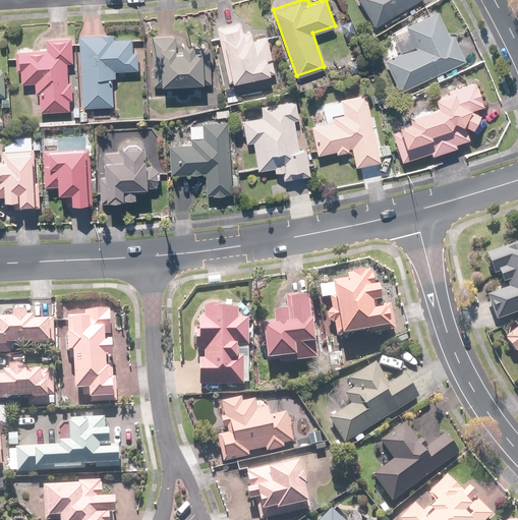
[(359,0),(373,25),(417,0),(359,0)]
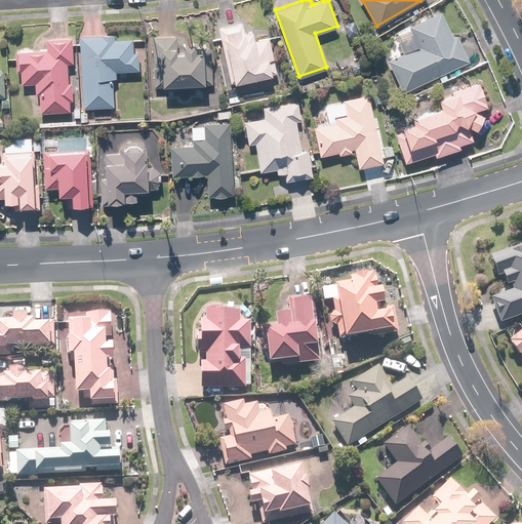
[(401,88),(469,58),(457,33),(452,35),(441,8),(409,23),(418,44),(403,50),(400,41),(384,48),(401,88)]
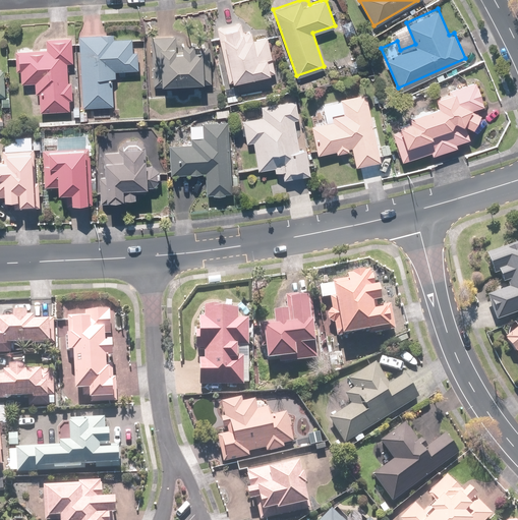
[(241,20),(216,26),(228,80),(274,69),(266,35),(254,37),(252,29),(243,31),(241,20)]
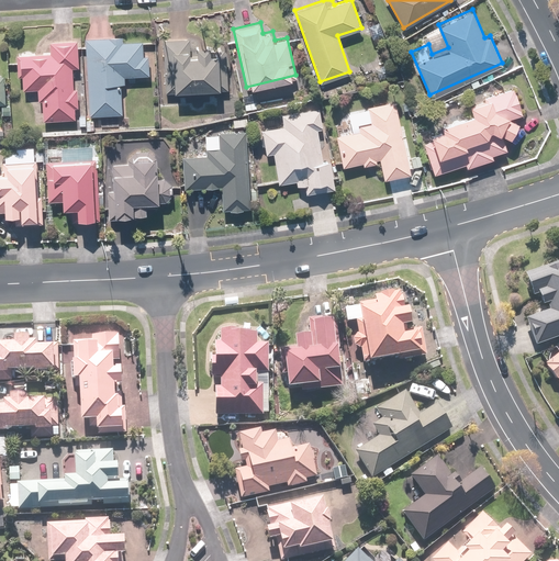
[(122,34),(86,35),(87,114),(122,113),(122,81),(124,81),(124,74),(148,74),(148,54),(143,54),(143,41),(122,41),(122,34)]
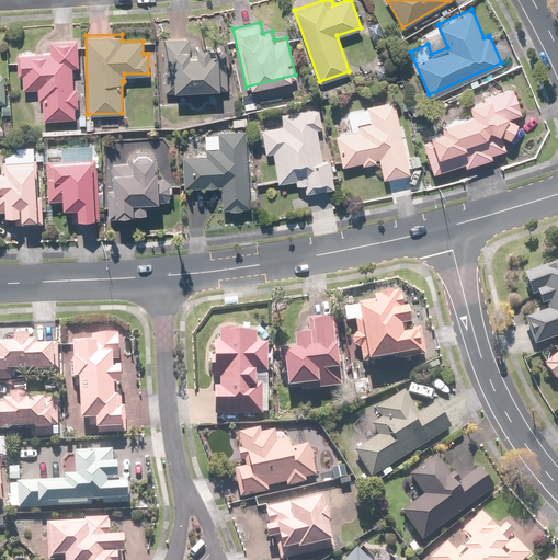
[(185,37),(163,36),(162,91),(178,91),(178,87),(221,88),(221,50),(213,50),(213,44),(200,44),(200,54),(192,54),(192,46),(185,46),(185,37)]
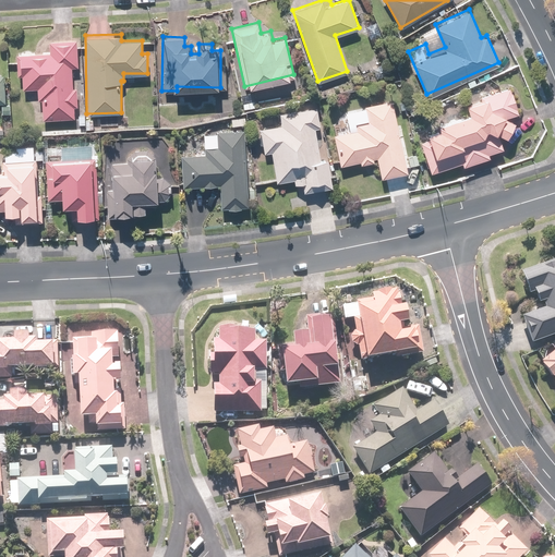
[(49,51),(15,51),(15,73),(21,73),(21,85),(37,85),(37,98),(41,98),(41,118),(72,118),(72,103),(76,103),(76,87),(71,87),(71,64),(77,64),(77,38),(49,38),(49,51)]
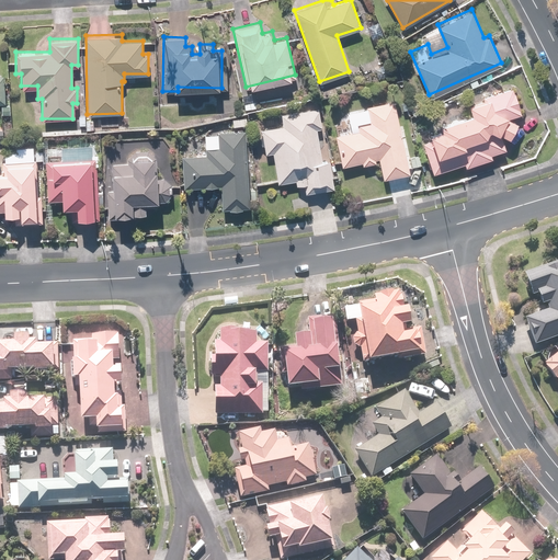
[(521,113),(511,86),(469,102),(473,111),(431,127),(436,141),(423,146),(433,172),(463,161),(466,168),(492,158),(491,153),(504,149),(500,136),(507,134),(511,135),(520,118),(515,114),(521,113)]
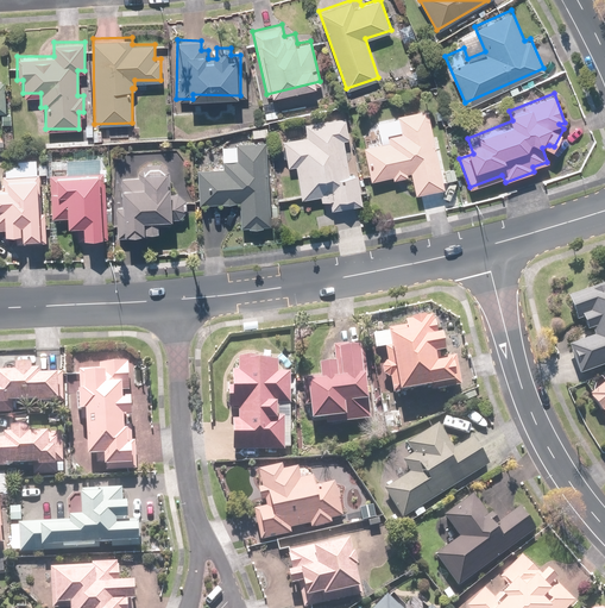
[(277,98),(259,100),(262,118),(281,114),(277,98)]
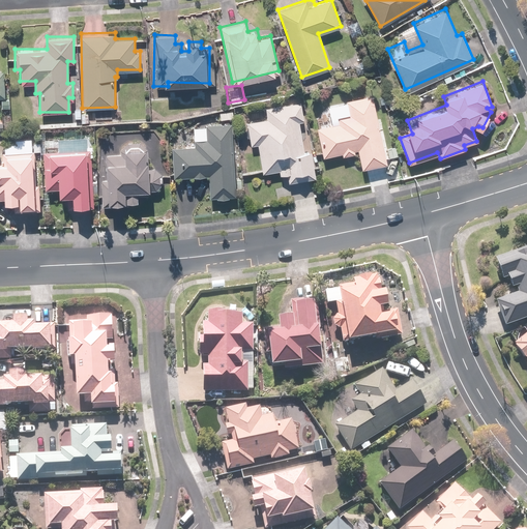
[(384,149),(370,93),(322,106),(327,128),(316,131),(322,156),(342,151),(343,154),(355,151),(355,148),(357,148),(362,169),(386,163),(385,156),(394,154),(393,146),(384,149)]
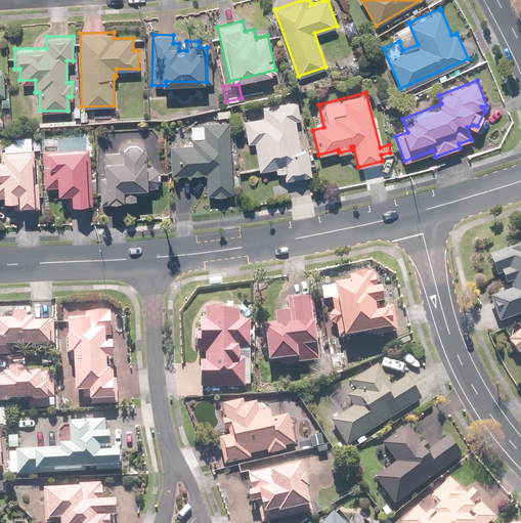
[(263,117),(245,119),(246,140),(254,140),(257,169),(276,168),(276,171),(284,171),(284,178),(311,175),(308,148),(299,149),(296,118),(300,117),(299,100),(262,103),(263,117)]
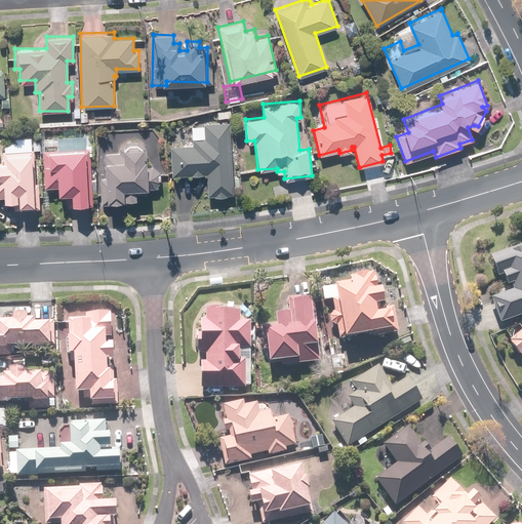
[(190,144),(170,145),(171,173),(207,172),(207,193),(233,193),(231,121),(202,121),(202,123),(190,123),(190,144)]
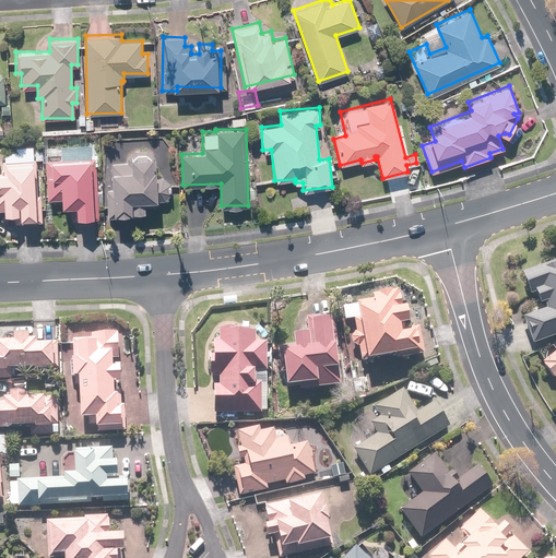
[(0,208),(6,208),(6,210),(23,209),(23,214),(39,213),(37,157),(34,157),(33,145),(4,146),(6,161),(2,161),(2,169),(0,169),(0,208)]
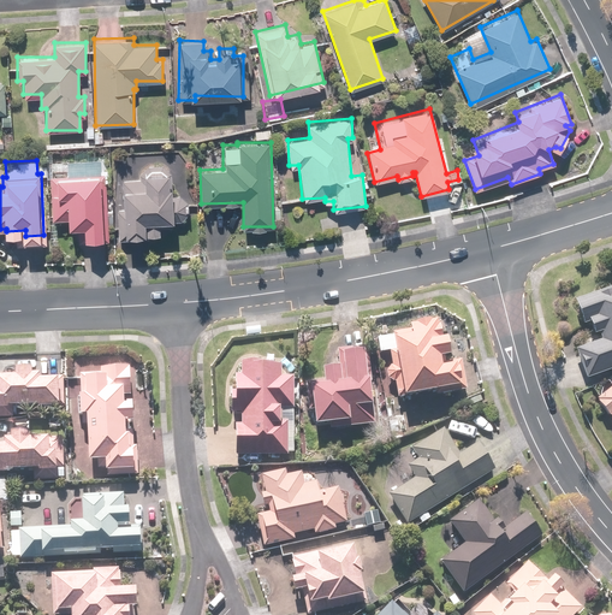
[(147,178),(123,178),(123,206),(117,206),(117,236),(137,236),(137,231),(162,231),(162,218),(174,218),(174,183),(172,183),(172,170),(147,170),(147,178)]
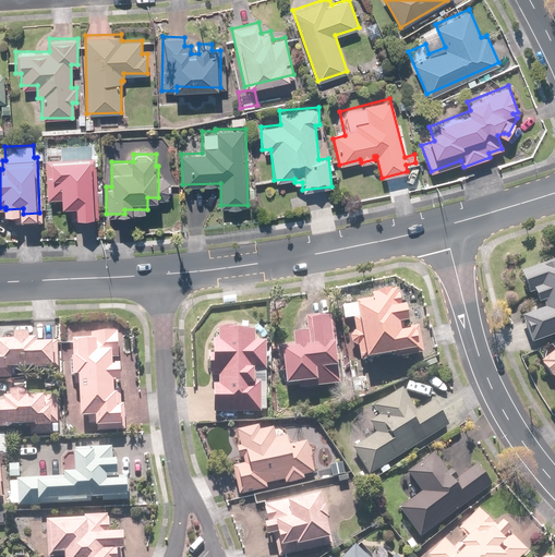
[(96,155),(47,157),(47,196),(64,196),(64,204),(71,204),(71,216),(96,216),(96,155)]
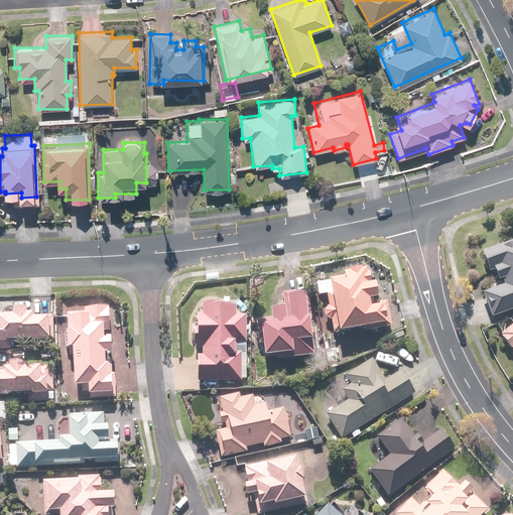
[(512,237),(476,252),(483,271),(487,270),(491,278),(497,276),(499,284),(476,292),(486,317),(512,307),(512,237)]
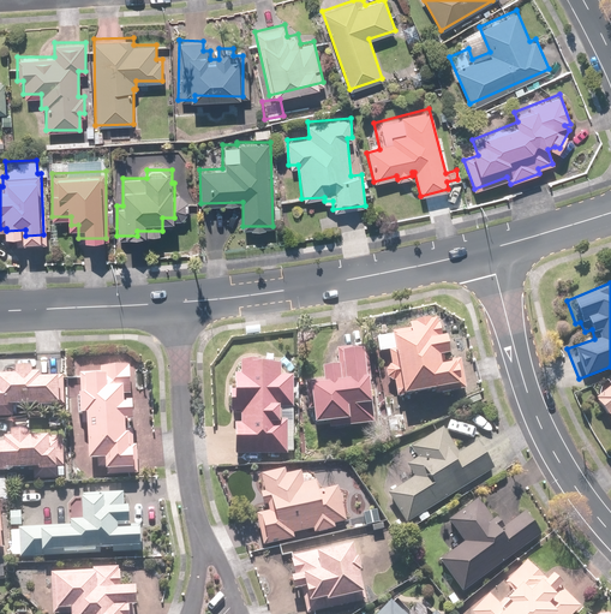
[(397,395),(399,394),(466,381),(462,362),(445,365),(443,353),(455,351),(451,334),(445,335),(443,322),(439,323),(437,317),(409,322),(411,328),(384,333),(397,395)]
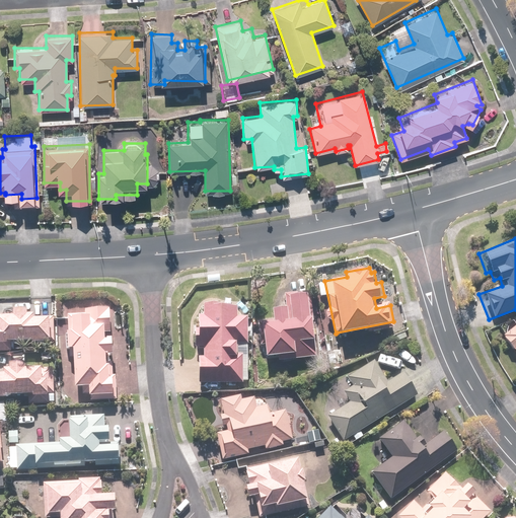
[(276,318),(259,319),(260,343),(267,343),(268,356),(288,355),(289,359),(316,358),(315,318),(310,318),(309,294),(292,295),(294,319),(290,320),(289,306),(275,307),(276,318)]
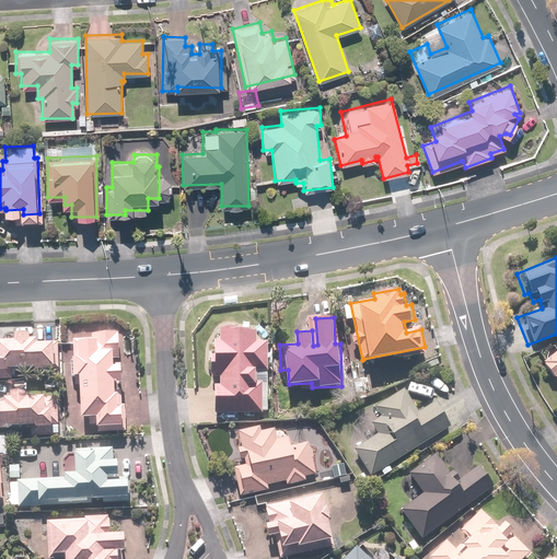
[(260,327),(221,325),(220,344),(215,342),(212,371),(221,372),(220,384),(216,384),(213,410),(262,414),(264,383),(257,383),(257,370),(267,370),(269,341),(259,340),(260,327)]
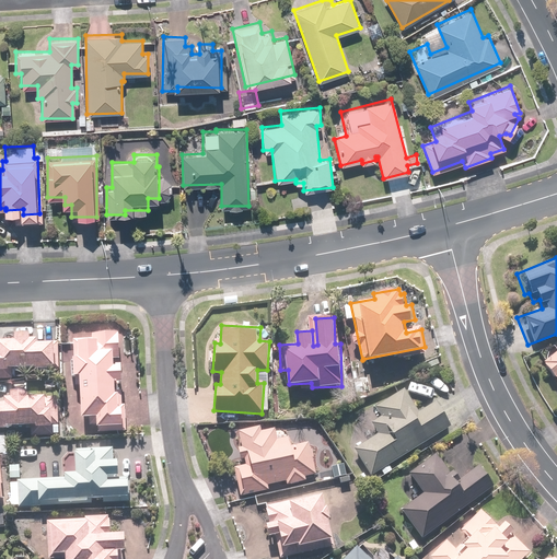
[(94,336),(73,337),(74,376),(83,376),(84,418),(100,417),(100,432),(126,431),(125,405),(122,405),(122,394),(116,394),(116,381),(126,381),(126,364),(122,364),(120,329),(94,329),(94,336)]
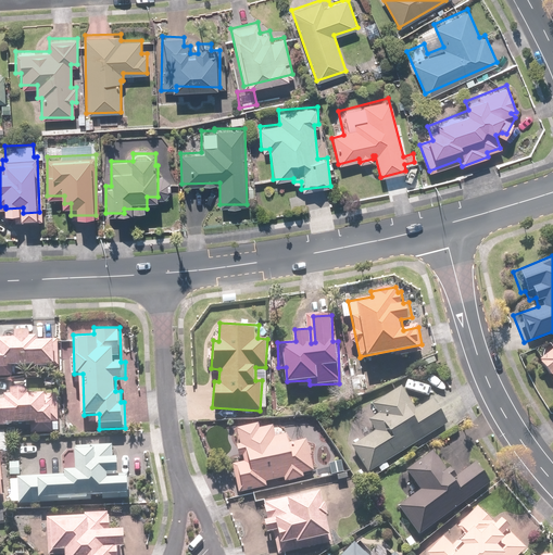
[(15,338),(0,337),(0,374),(10,375),(10,364),(55,364),(55,338),(39,338),(39,336),(33,336),(33,329),(15,329),(15,338)]
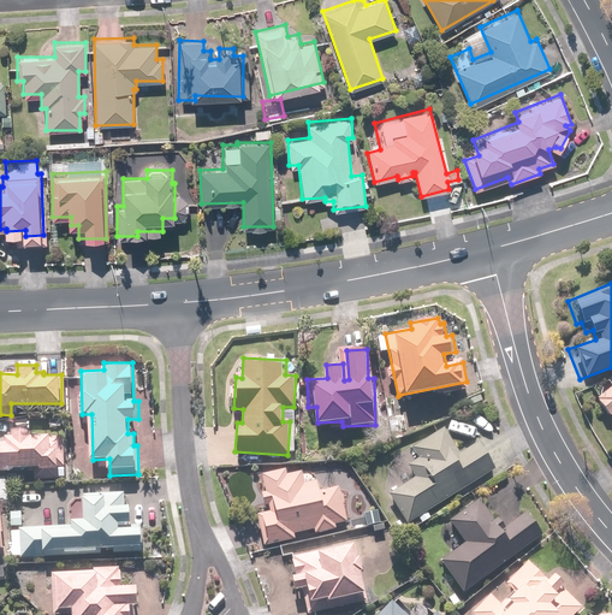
[(611,383),(589,400),(599,415),(602,414),(608,423),(605,425),(611,436),(611,383)]
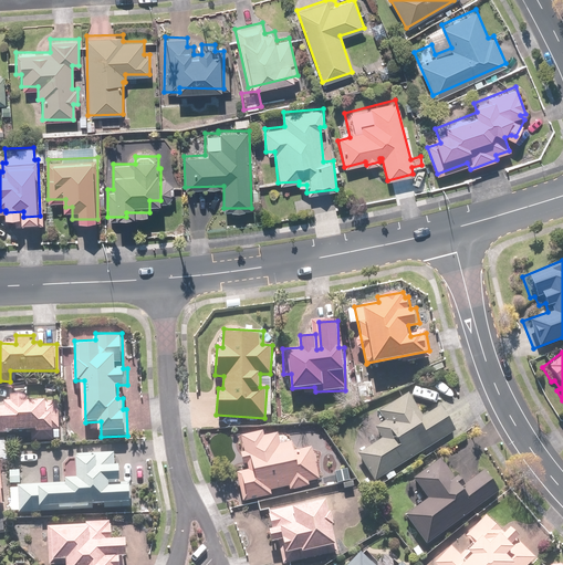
[(393,470),(457,428),(440,404),(423,416),(408,393),(377,412),(383,420),(374,427),(381,438),(357,452),(375,479),(382,474),(386,480),(396,474),(393,470)]
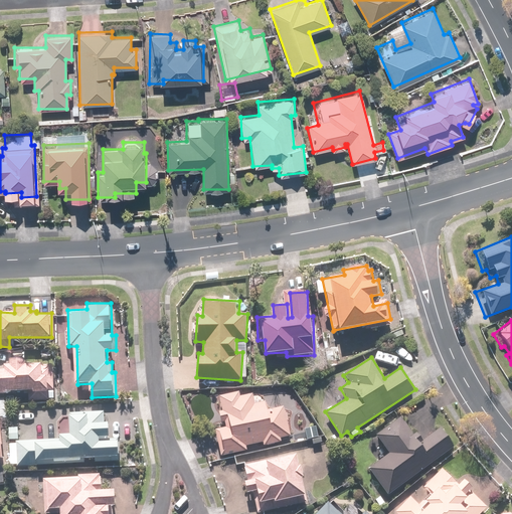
[(4,369),(0,368),(0,393),(27,393),(27,400),(51,400),(50,363),(29,363),(29,359),(15,359),(15,365),(4,365),(4,369)]
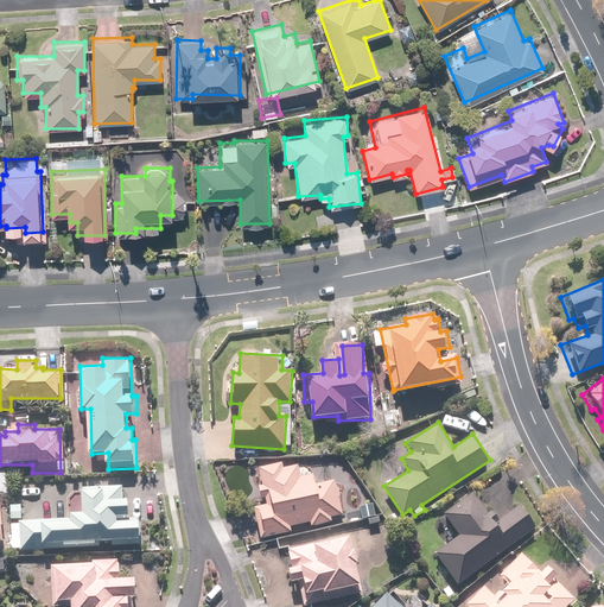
[(267,504),(254,506),(261,537),(291,530),(290,524),(311,519),(312,525),(334,520),(332,516),(343,513),(336,479),(318,484),(316,473),(302,476),(298,465),(284,468),(283,462),(259,467),(267,504)]
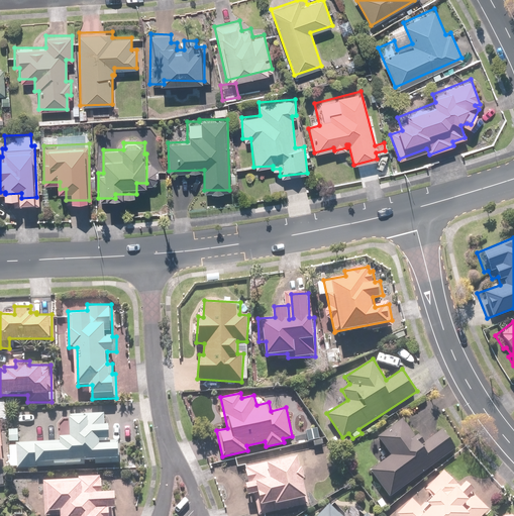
[(15,442),(16,467),(119,462),(118,441),(101,442),(100,438),(112,437),(112,424),(104,424),(103,412),(70,414),(71,434),(61,435),(61,440),(15,442)]
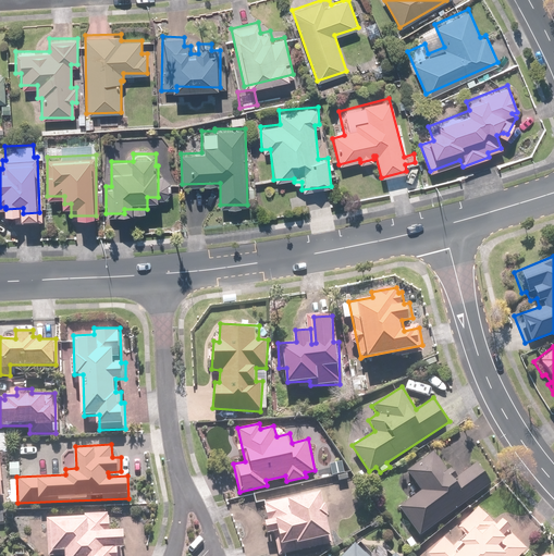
[(419,534),(492,481),(475,458),(455,473),(450,466),(445,469),(431,451),(406,470),(421,491),(399,507),(419,534)]
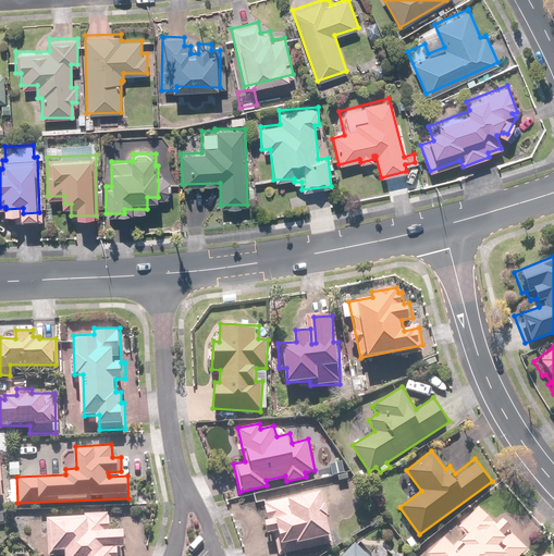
[(19,459),(9,459),(9,476),(19,474),(19,459)]
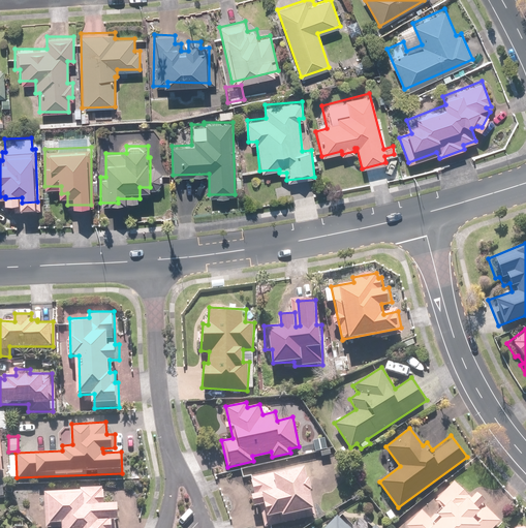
[(316,515),(306,467),(249,477),(254,505),(261,503),(265,524),(316,515)]
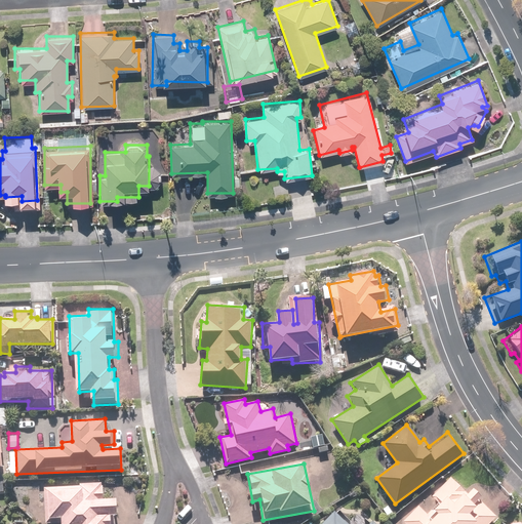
[(467,493),(449,477),(430,496),(436,502),(426,512),(417,504),(401,520),(404,523),(488,523),(495,517),(478,499),(481,496),(473,487),(467,493)]
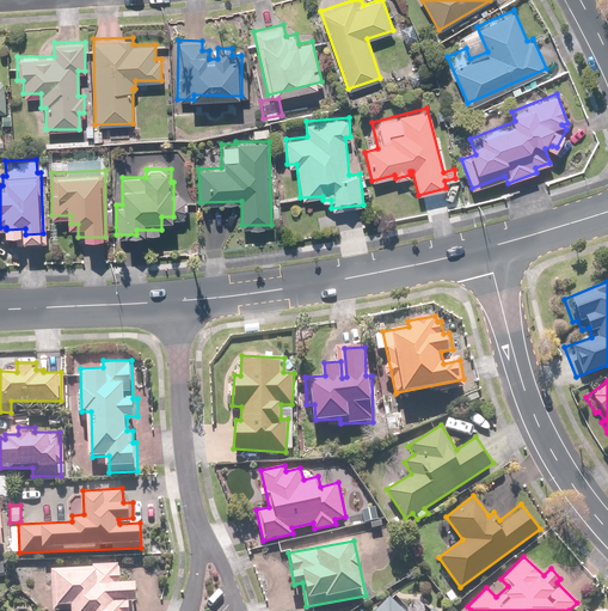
[(121,562),(118,562),(91,562),(91,566),(53,566),(51,609),(71,609),(69,610),(133,610),(133,600),(140,600),(140,581),(121,581),(121,562)]
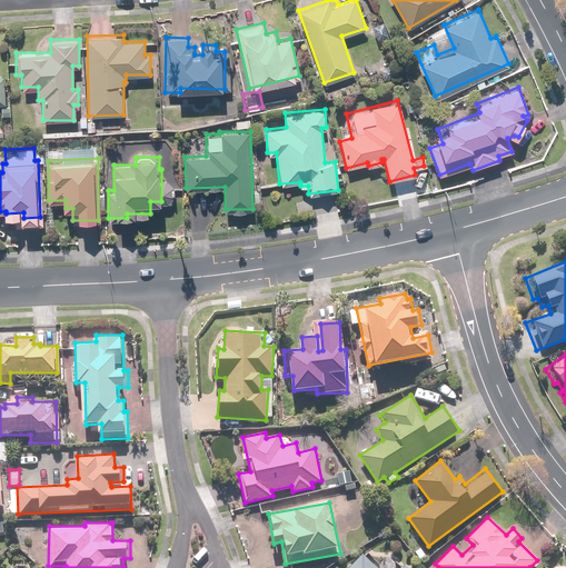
[(407,567),(404,564),(398,567),(375,567),(363,556),(350,567),(407,567)]
